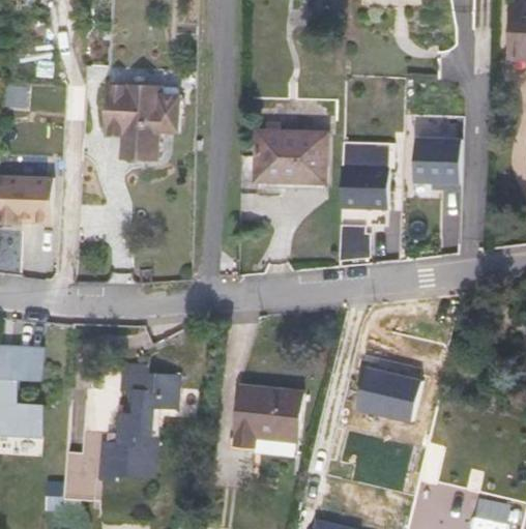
[(508,60),(525,60),(525,5),(509,6),(508,60)]
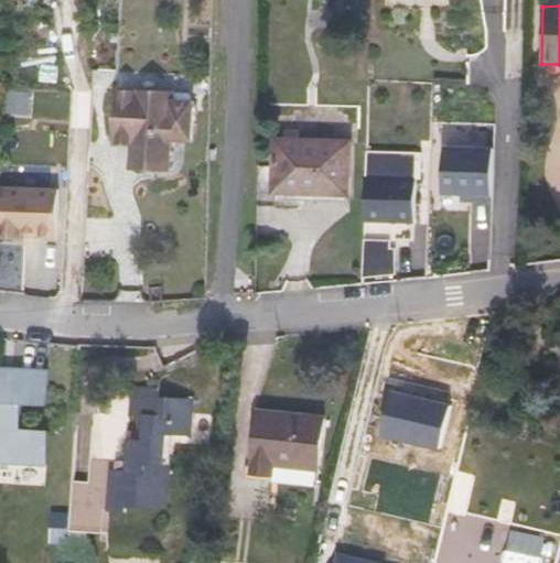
[(170,103),(171,93),(114,89),(111,144),(130,145),(130,157),(168,159),(169,139),(186,139),(189,104),(170,103)]
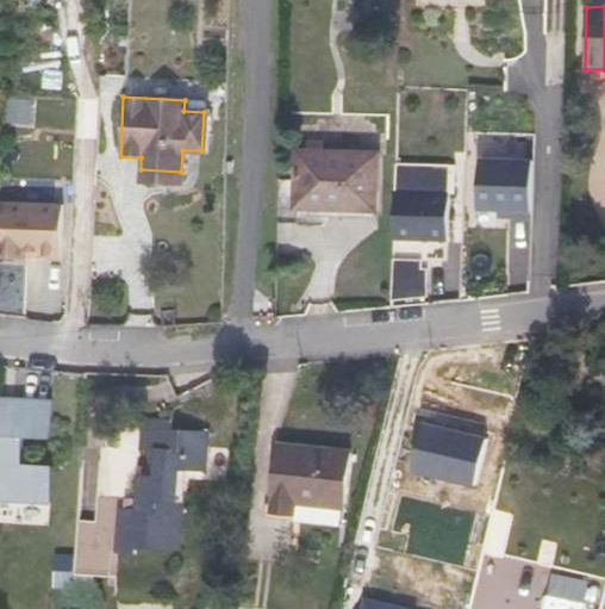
[(10,105),(8,130),(35,130),(35,105),(10,105)]
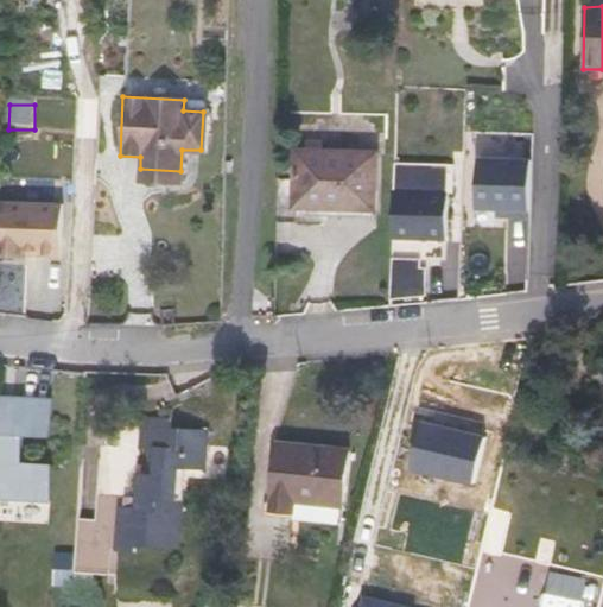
[(292,179),(275,178),(275,179),(274,223),(291,223),(291,208),(373,212),(374,156),(294,153),(292,179)]
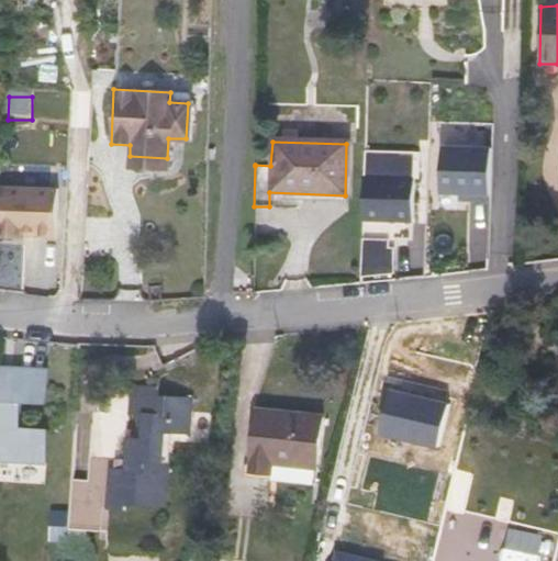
[(489,150),(441,148),(438,195),(457,195),(470,195),(470,202),(488,203),(489,150)]
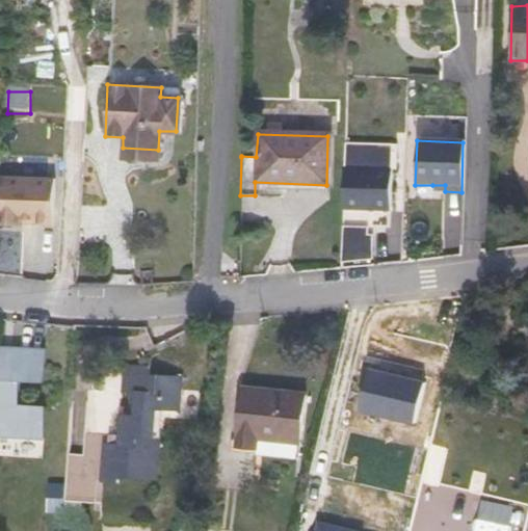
[(389,168),(342,166),(341,210),(388,211),(389,168)]
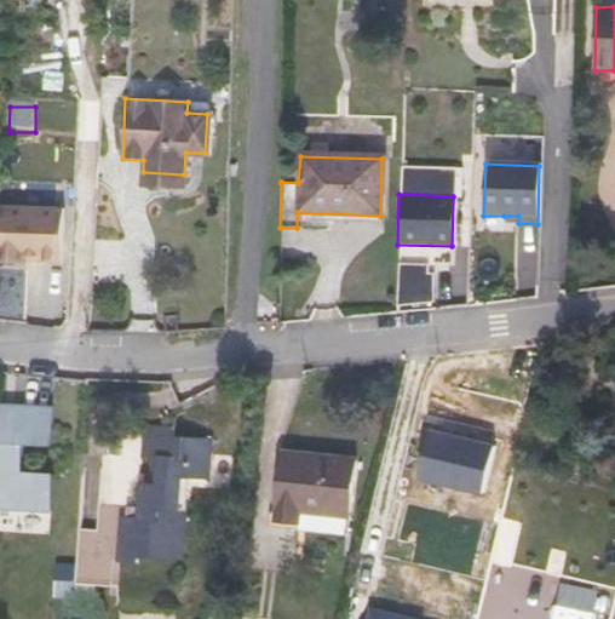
[(58,259),(59,207),(0,204),(0,258),(22,259),(22,252),(35,252),(34,258),(58,259)]
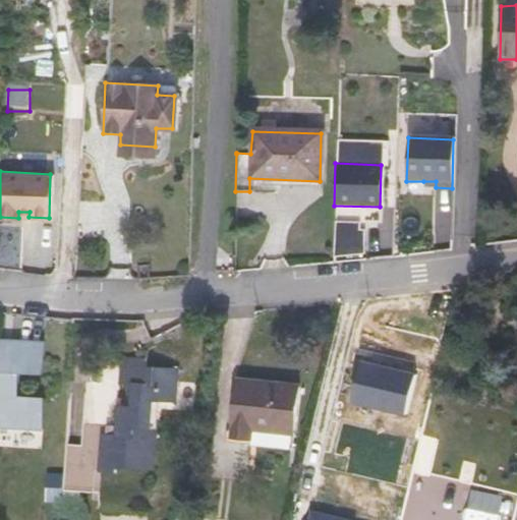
[(332,256),(361,257),(362,223),(357,223),(357,216),(333,215),(332,256)]
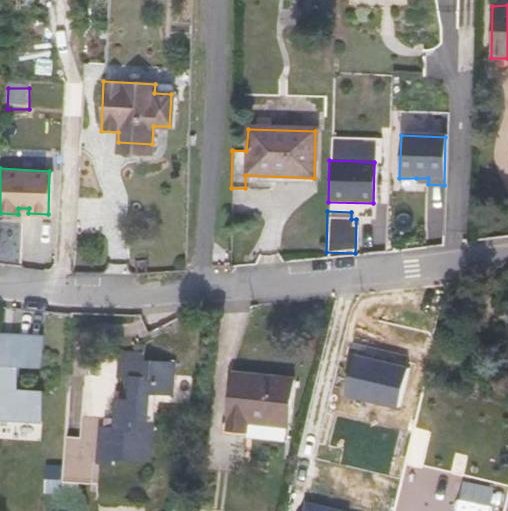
[(44,335),(0,331),(0,417),(39,420),(41,390),(16,388),(17,363),(42,365),(44,335)]
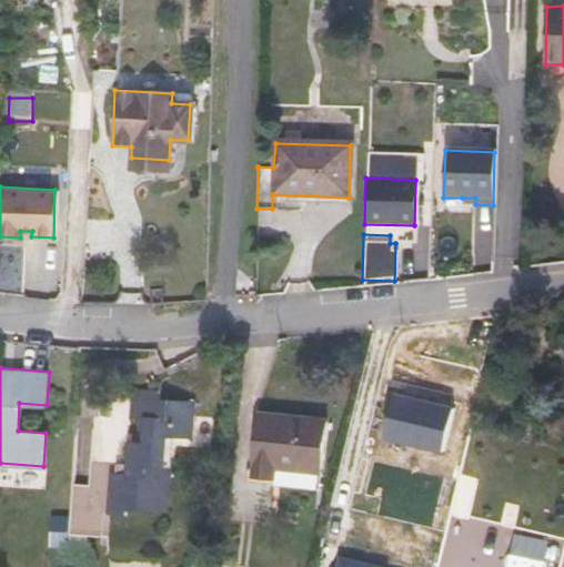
[(131,391),(130,419),(143,419),(140,445),(128,444),(126,465),(89,463),(87,486),(70,485),(68,519),(67,547),(83,548),(84,536),(99,537),(101,515),(122,517),(124,510),(164,513),(170,469),(163,468),(165,439),(188,441),(192,404),(157,401),(157,393),(131,391)]
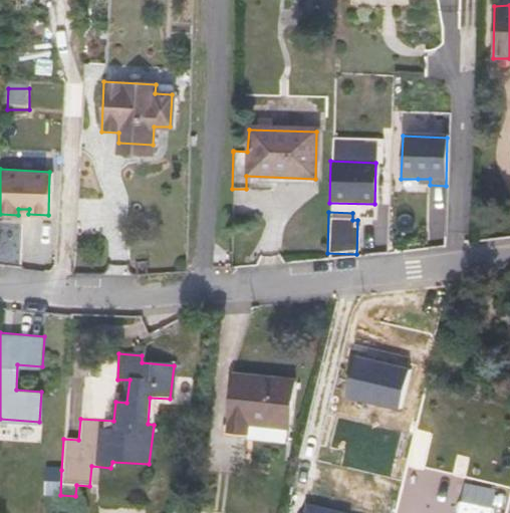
[(415,370),(356,358),(347,395),(407,407),(415,370)]
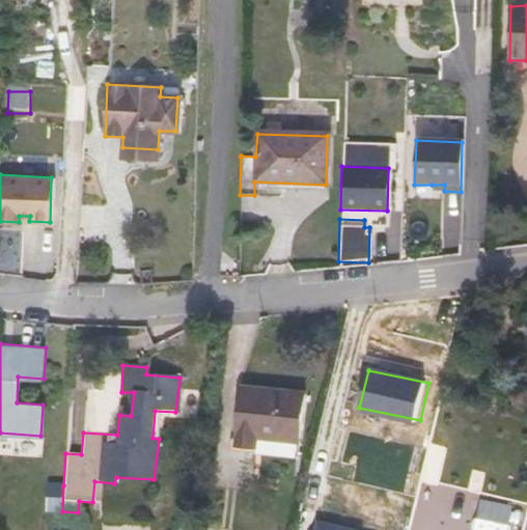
[(256,447),(257,439),(298,444),(303,393),(240,387),(234,445),(256,447)]
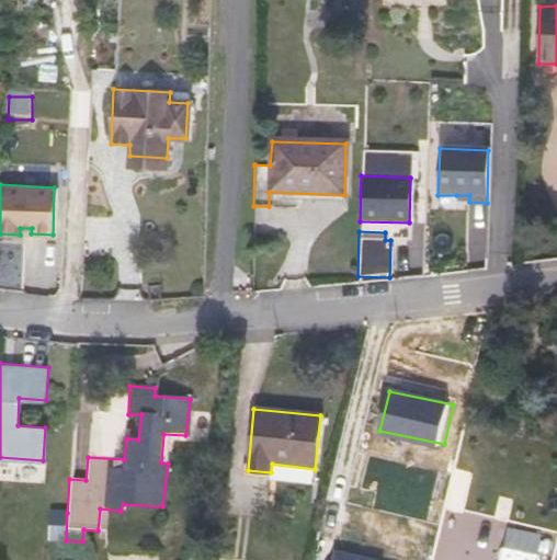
[(66,540),(67,513),(52,512),(49,539),(66,540)]
